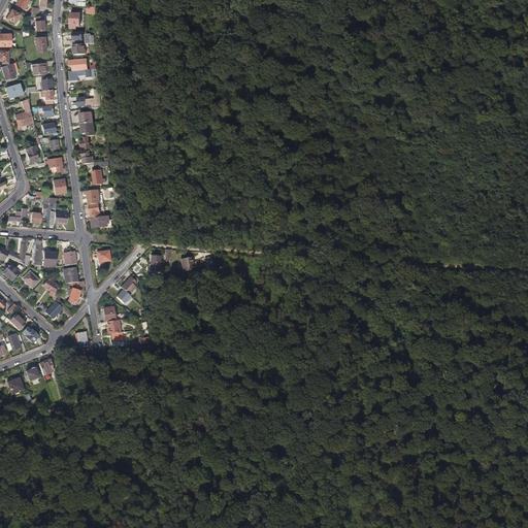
[(25,9),(30,1),(27,0),(19,0),(17,5),(25,9)]
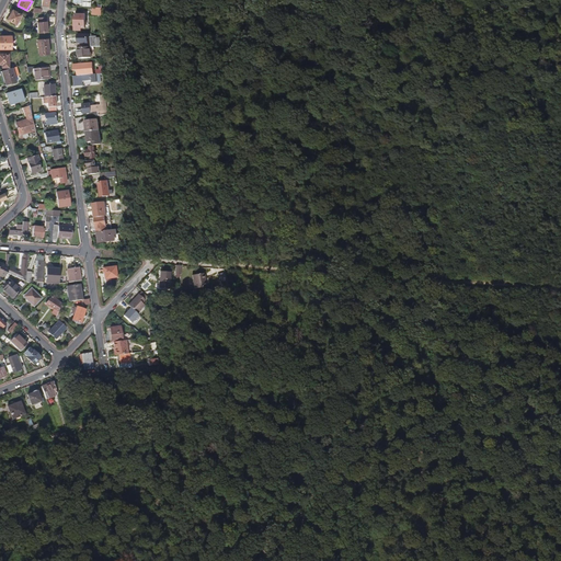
[(15,26),(22,15),(13,10),(7,21),(15,26)]
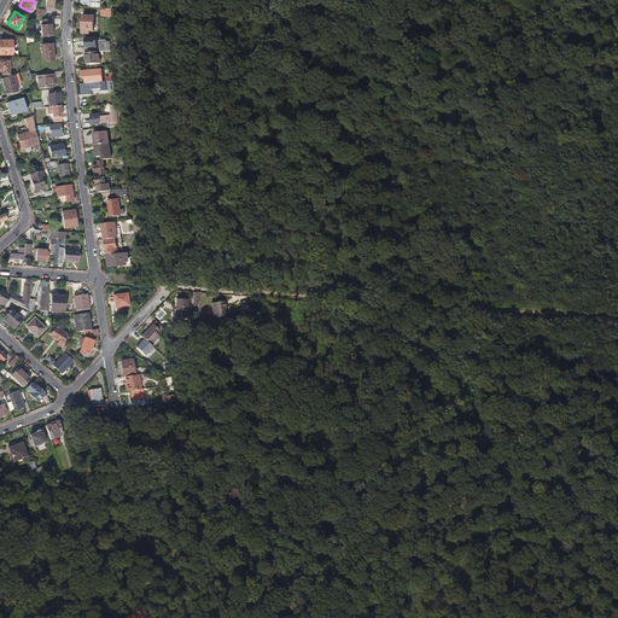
[(94,33),(95,17),(83,17),(83,35),(89,35),(89,33),(94,33)]
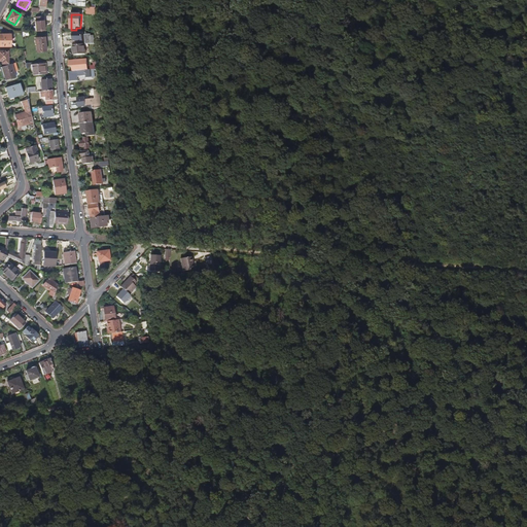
[(46,31),(45,21),(44,21),(44,16),(37,18),(37,22),(36,22),(37,32),(46,31)]
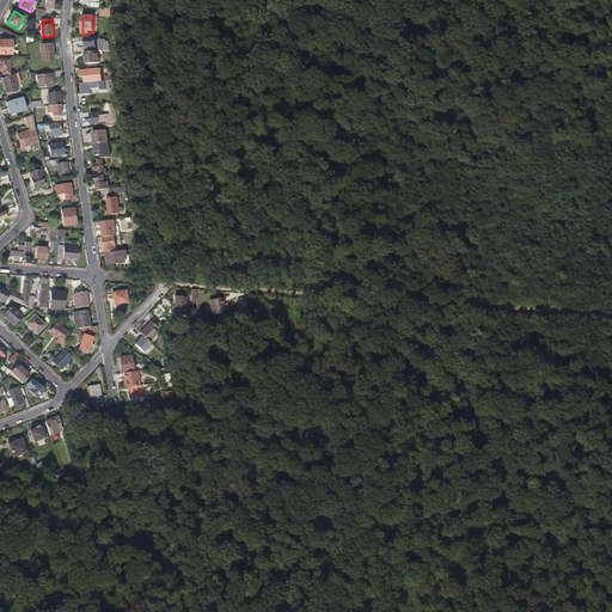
[(0,53),(13,54),(13,41),(0,40),(0,53)]
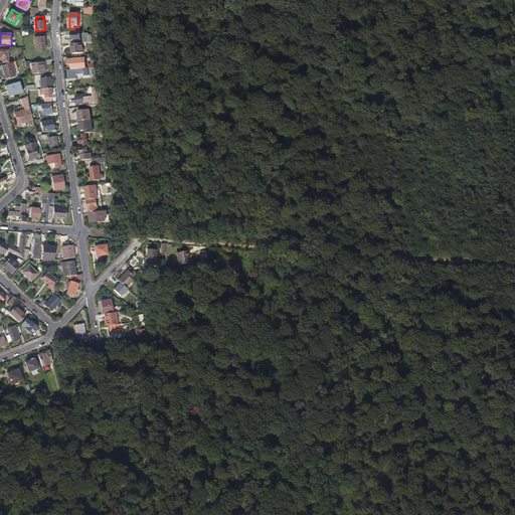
[(45,50),(44,36),(35,37),(36,50),(45,50)]
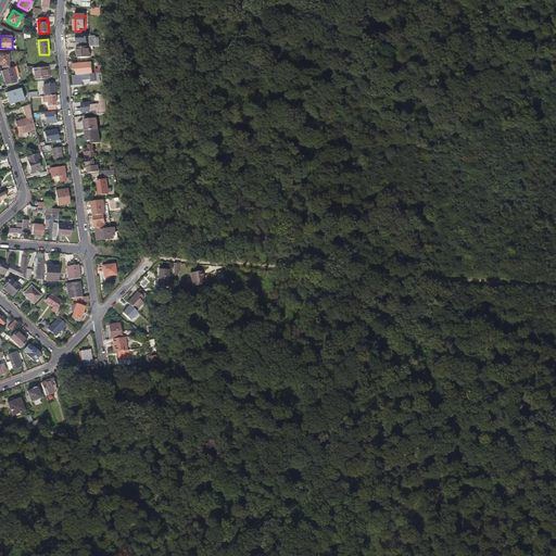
[(91,58),(90,48),(89,48),(78,48),(79,59),(91,58)]
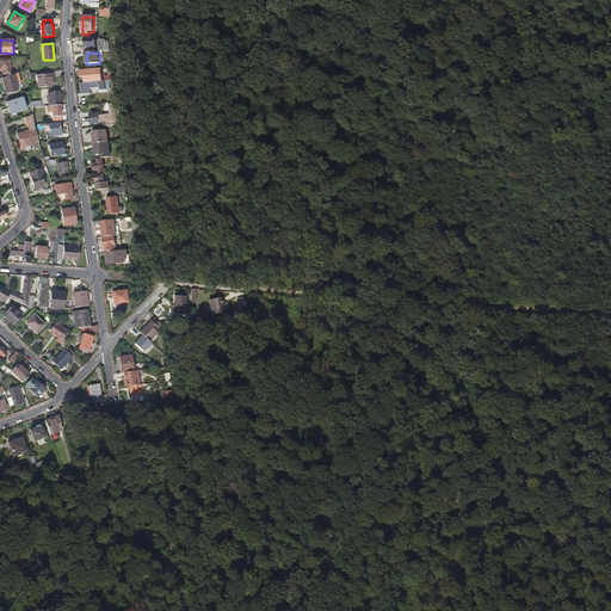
[(10,73),(10,60),(0,60),(0,69),(4,71),(4,73),(10,73)]
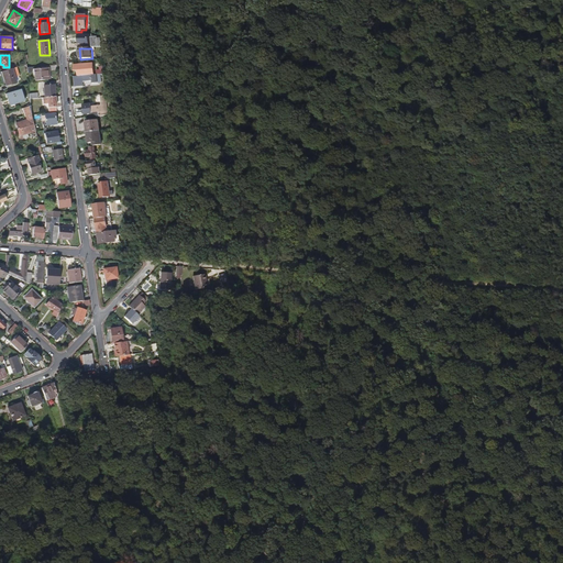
[(95,75),(94,65),(88,65),(84,66),(75,66),(76,72),(89,70),(89,76),(92,76),(95,75)]
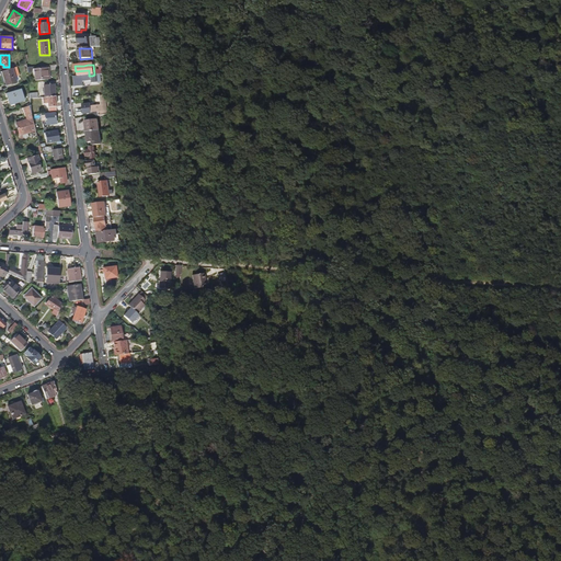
[(18,82),(13,68),(2,71),(6,86),(18,82)]
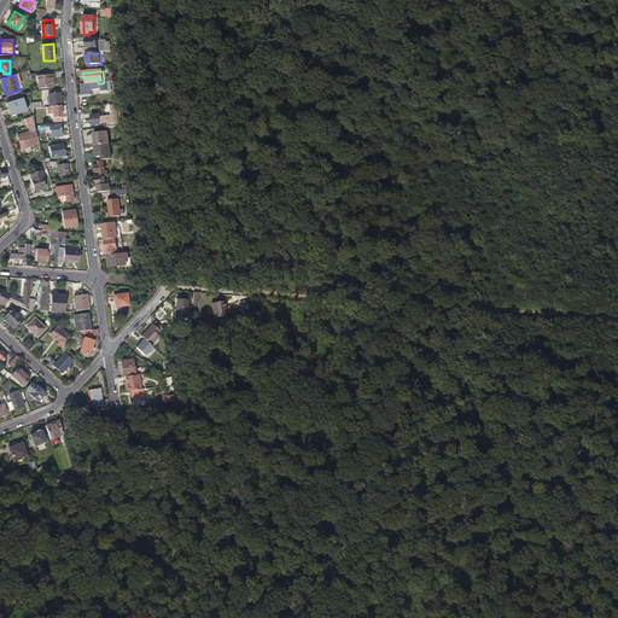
[(51,88),(51,75),(40,76),(41,88),(51,88)]
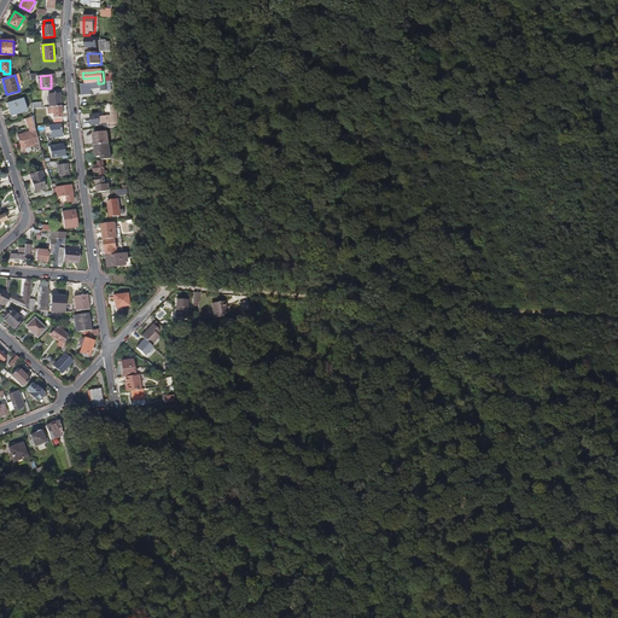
[(109,91),(108,82),(104,82),(101,83),(98,83),(92,83),(92,85),(85,86),(86,95),(93,94),(93,91),(103,89),(104,91),(109,91)]
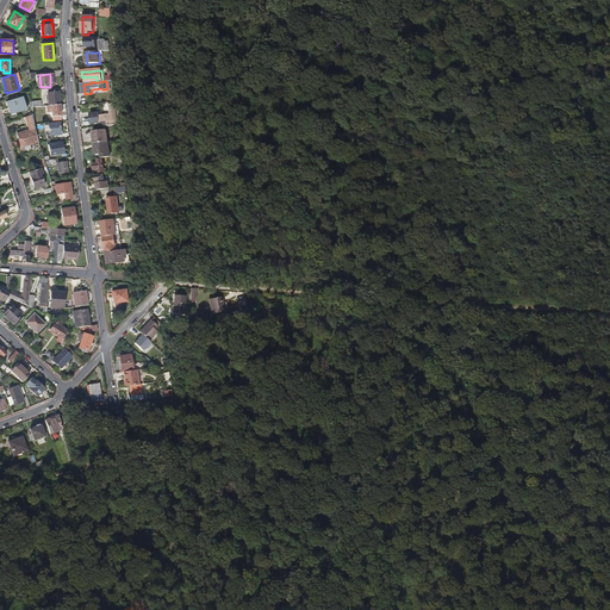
[(60,105),(58,92),(49,93),(50,106),(60,105)]
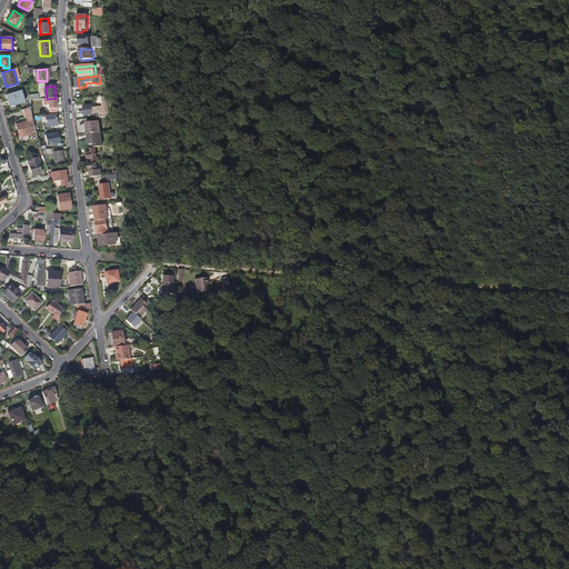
[(26,102),(22,90),(7,95),(11,107),(26,102)]
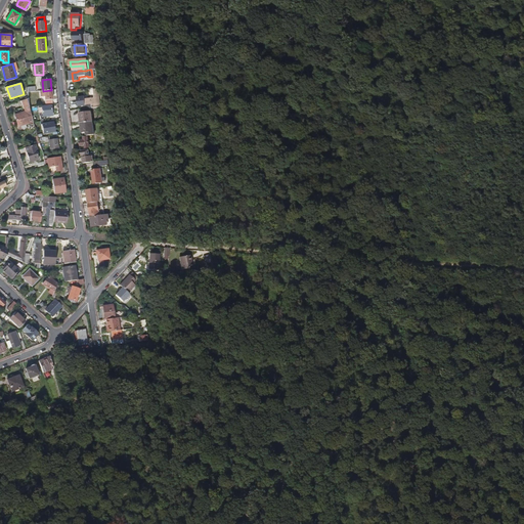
[(101,107),(99,89),(96,89),(97,94),(95,95),(95,98),(86,99),(87,105),(92,104),(93,108),(101,107)]
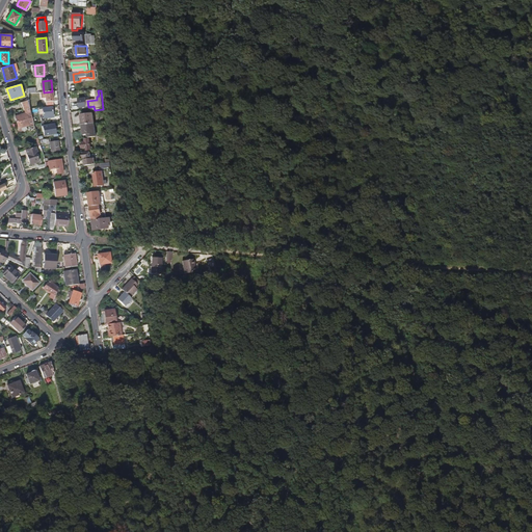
[(53,106),(52,91),(44,92),(43,92),(43,99),(47,99),(48,107),(53,106)]
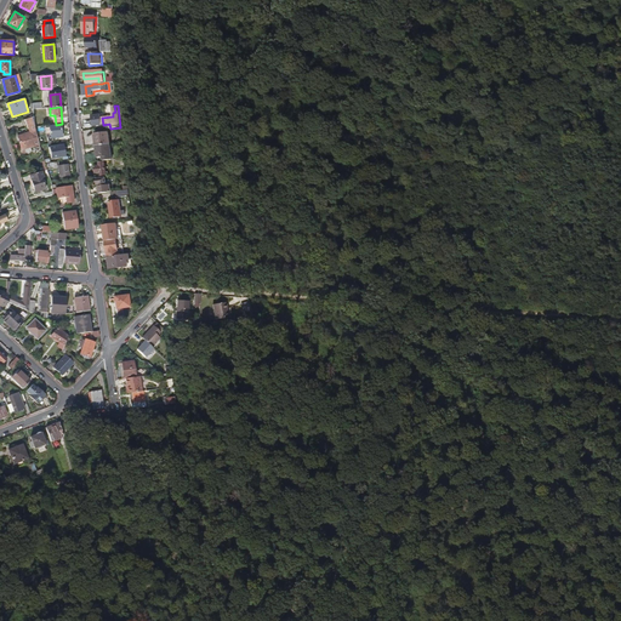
[(39,144),(34,127),(32,118),(21,121),(26,134),(18,136),(23,154),(27,153),(26,149),(30,148),(39,144)]
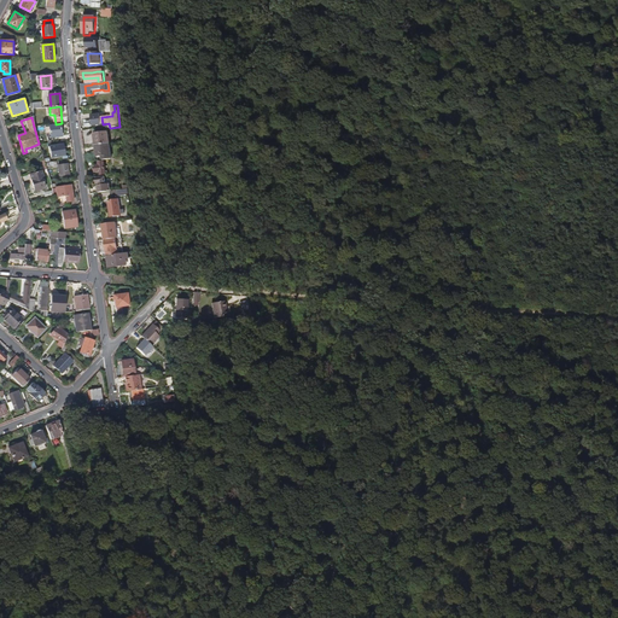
[(62,135),(60,126),(50,127),(51,136),(62,135)]
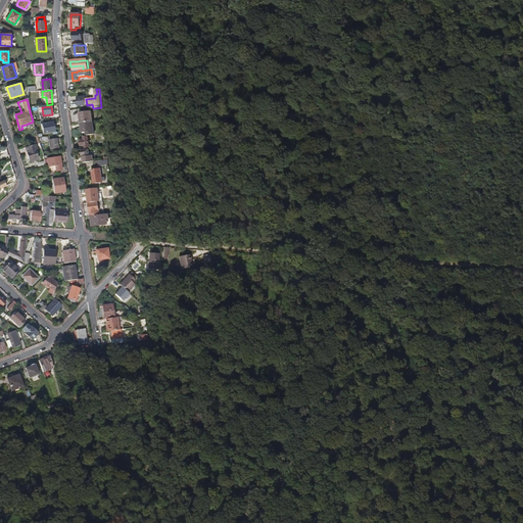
[(93,122),(91,112),(81,114),(82,124),(93,122)]
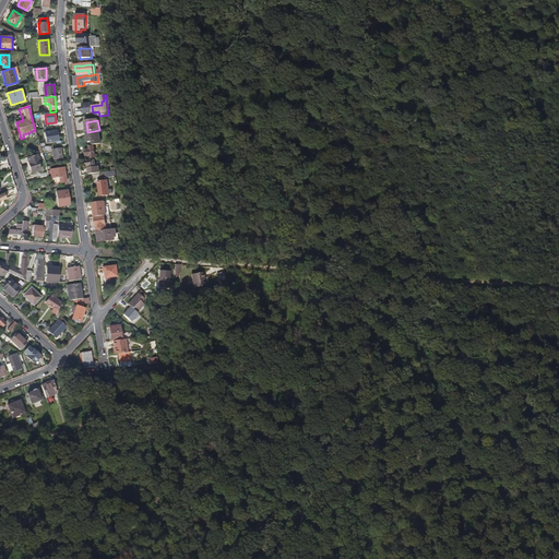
[(100,144),(99,130),(87,132),(88,142),(93,142),(94,145),(100,144)]
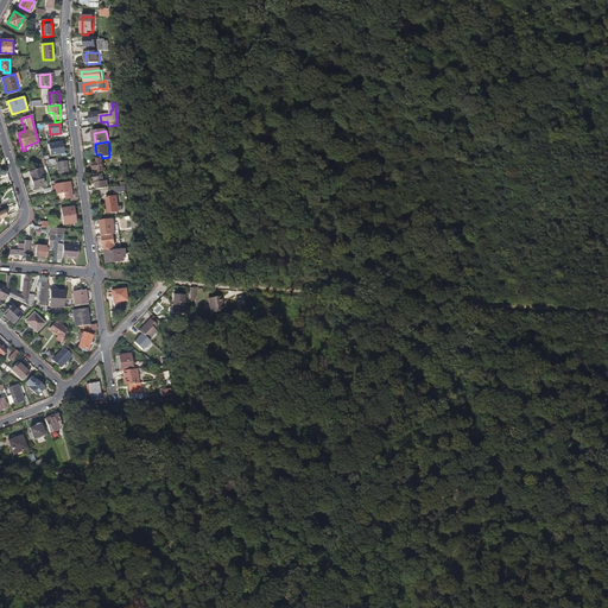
[(64,152),(63,143),(54,144),(55,149),(52,150),(54,154),(64,152)]
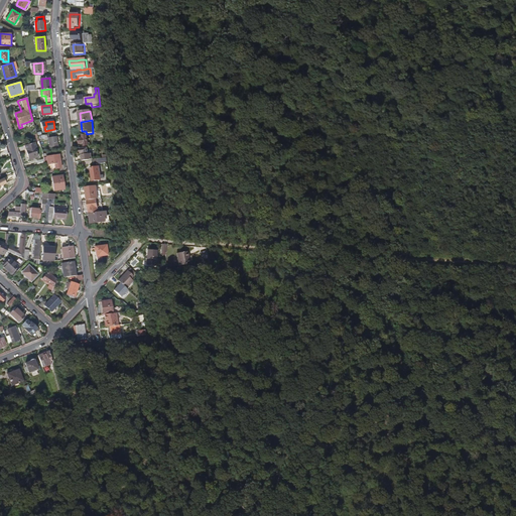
[(88,144),(86,135),(82,135),(83,138),(79,138),(80,144),(84,144),(84,146),(90,145),(90,143),(88,144)]
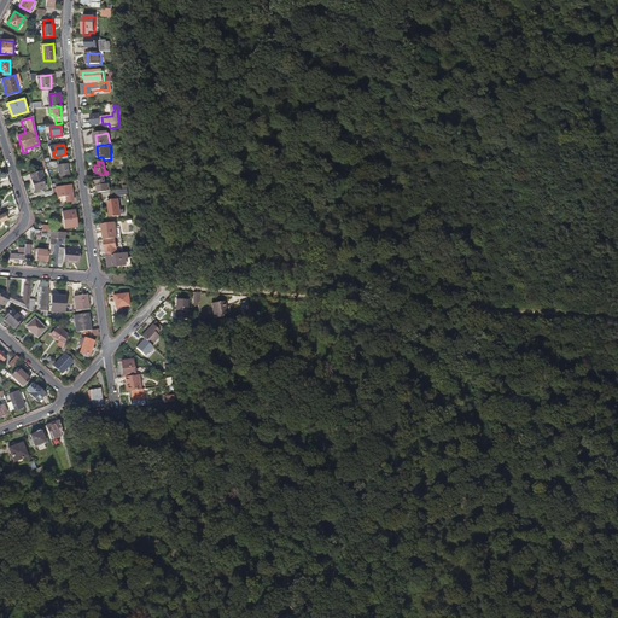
[(69,175),(68,164),(57,164),(58,175),(69,175)]
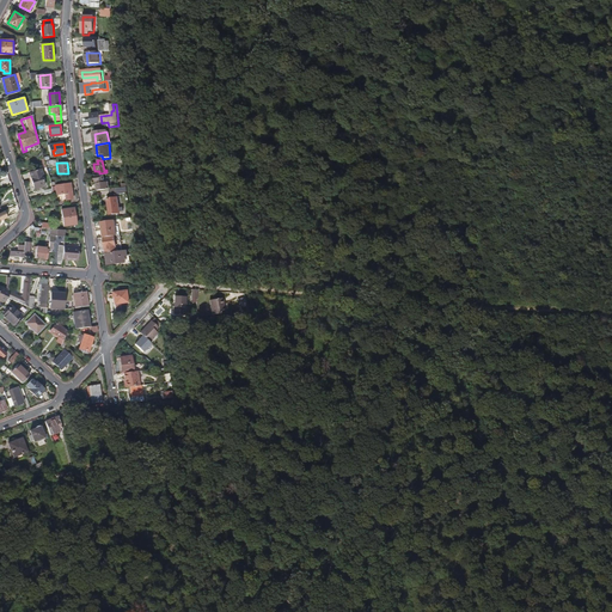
[(46,188),(42,176),(44,176),(42,169),(30,173),(36,190),(46,188)]
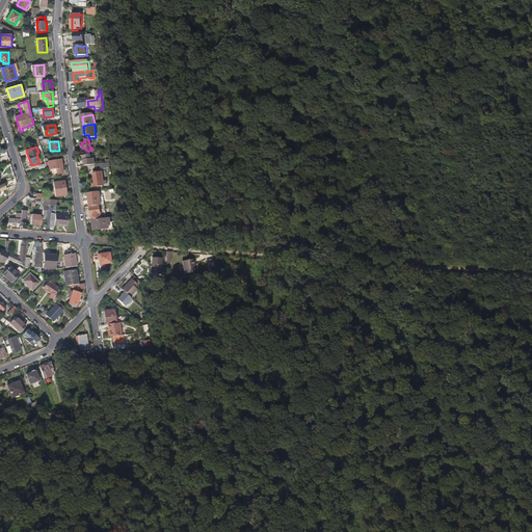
[(95,165),(94,160),(90,160),(89,153),(82,154),(83,159),(85,158),(85,160),(84,160),(85,166),(95,165)]
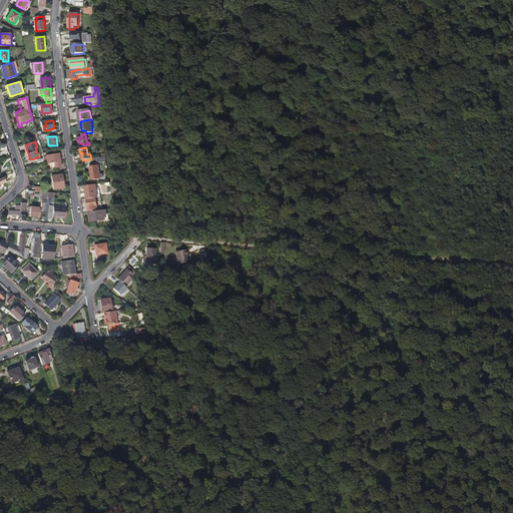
[(61,166),(59,153),(46,154),(47,162),(54,162),(55,167),(61,166)]
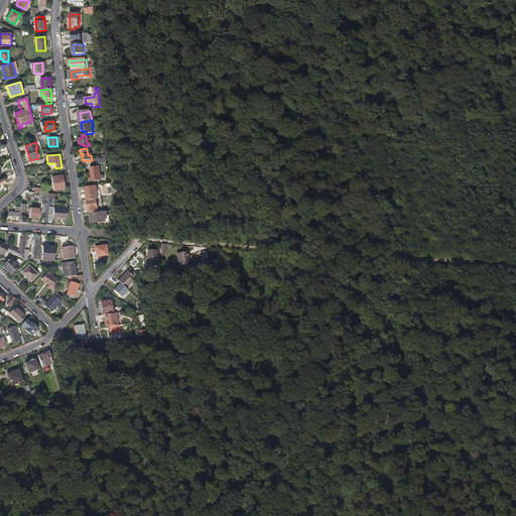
[(102,180),(100,166),(91,168),(93,181),(102,180)]
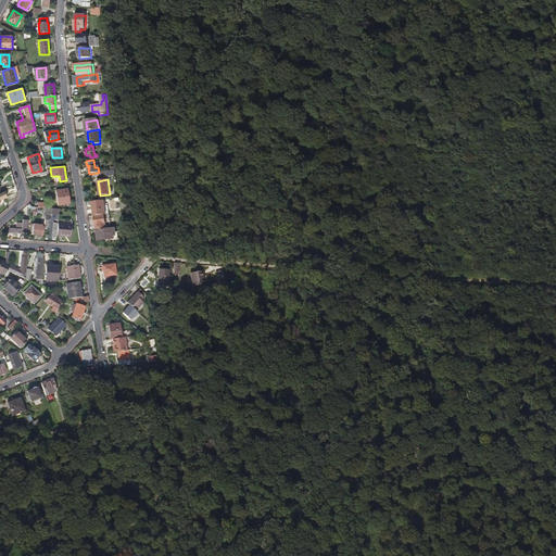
[(70,204),(67,189),(55,191),(58,205),(70,204)]
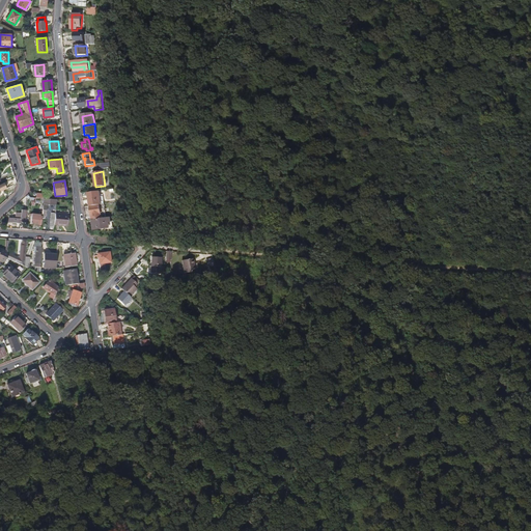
[(0,196),(1,196),(0,193),(0,191),(8,188),(6,183),(0,185),(0,196)]
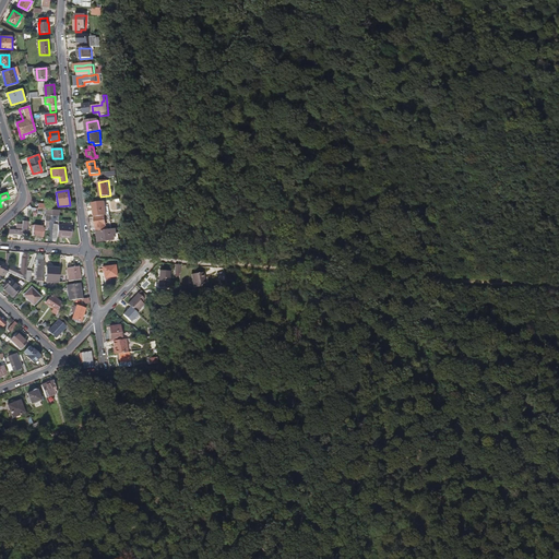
[(107,216),(105,202),(93,203),(95,217),(107,216)]
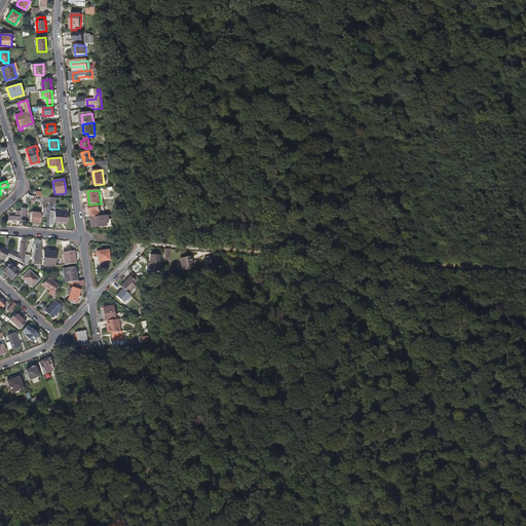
[(55,203),(55,198),(43,197),(42,214),(45,215),(46,203),(55,203)]
